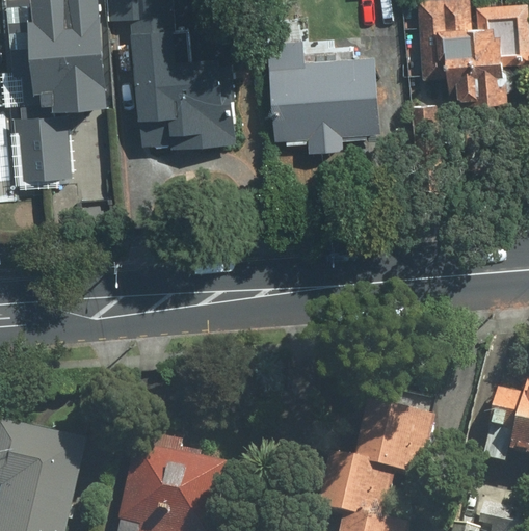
[(52,114),(110,109),(103,14),(99,15),(98,0),(59,0),(61,18),(28,21),(33,96),(50,95),(52,114)]
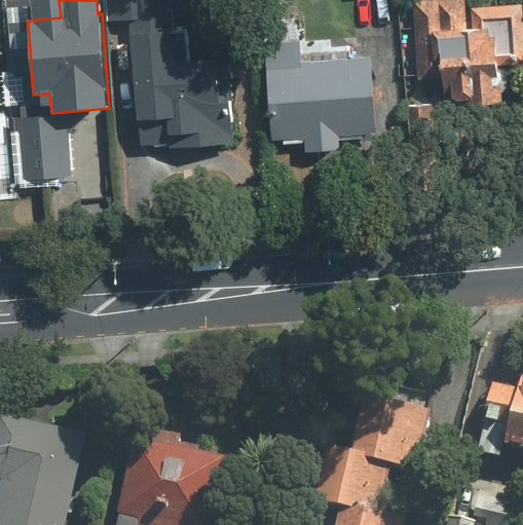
[(139,119),(140,145),(166,144),(167,151),(237,143),(233,78),(217,79),(216,60),(173,63),(169,0),(104,0),(106,21),(127,20),(135,120),(139,119)]
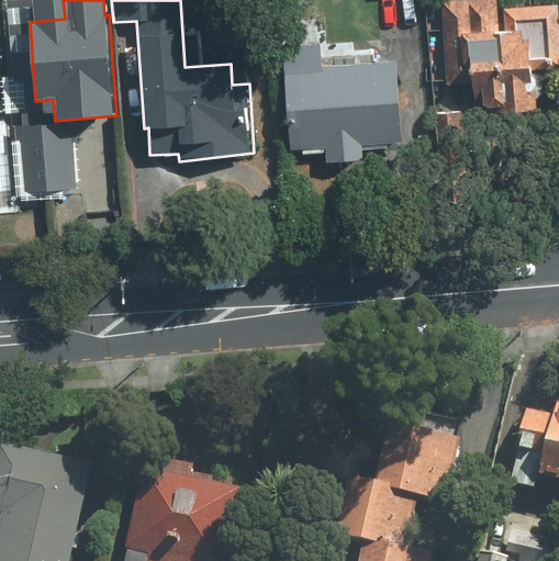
[(558,67),(558,21),(558,3),(502,8),(503,30),(499,30),(496,0),(465,0),(439,2),(446,87),(472,85),(473,107),(501,107),(501,111),(535,109),(533,70),(558,67)]
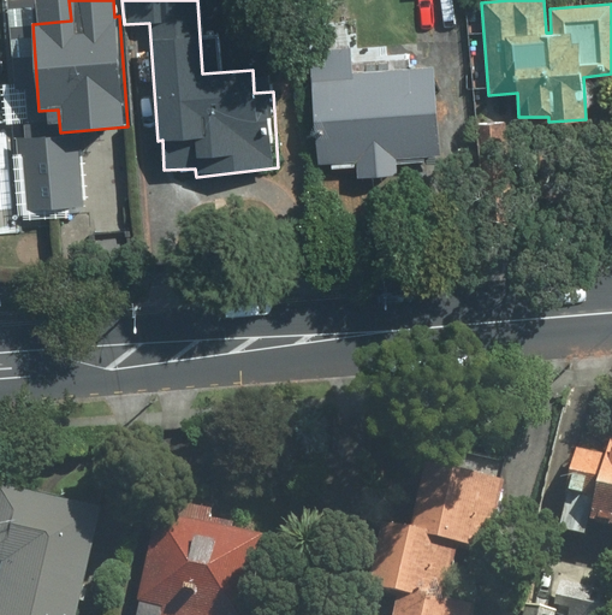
[(441,154),(433,66),(352,72),(350,47),(307,52),(316,165),(328,164),(330,170),(356,167),(357,179),(397,176),(396,165),(423,163),(423,157),(441,154)]
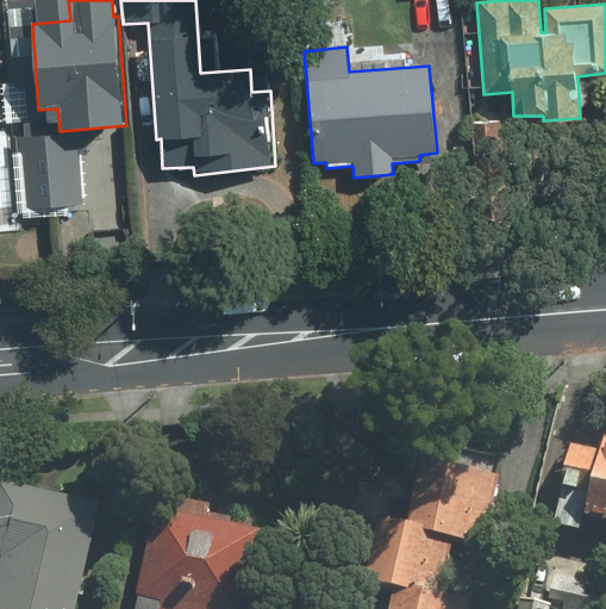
[(82,130),(11,135),(14,203),(87,198),(82,130)]
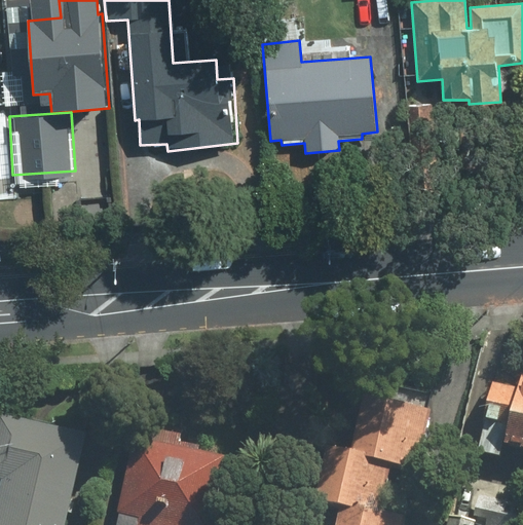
[(490,382),(484,405),(512,413),(509,423),(522,426),(522,375),(518,374),(514,388),(490,382)]
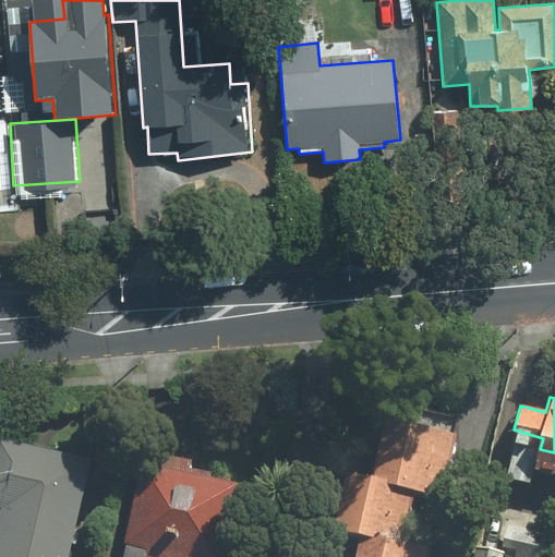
[(386,419),(364,483),(364,486),(348,482),(328,547),(360,556),(359,556),(436,556),(444,531),(409,520),(417,494),(439,501),(458,439),(386,419)]
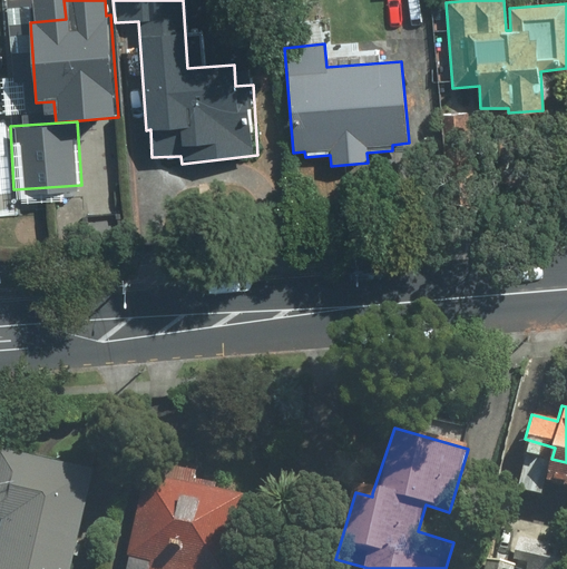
[(72,568),(91,471),(0,453),(0,527),(0,568),(72,568)]
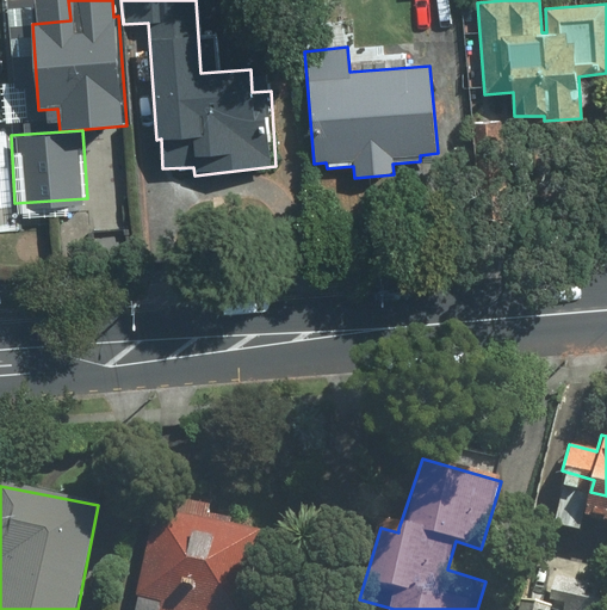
[(241,609),(259,530),(152,507),(129,609),(241,609)]
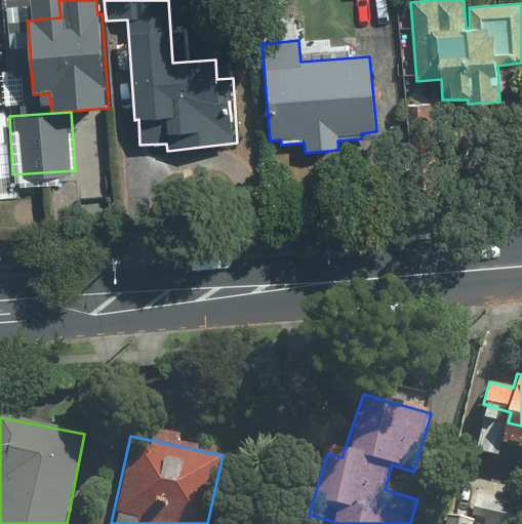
[(521,523),(521,508),(477,496),(470,523),(521,523)]
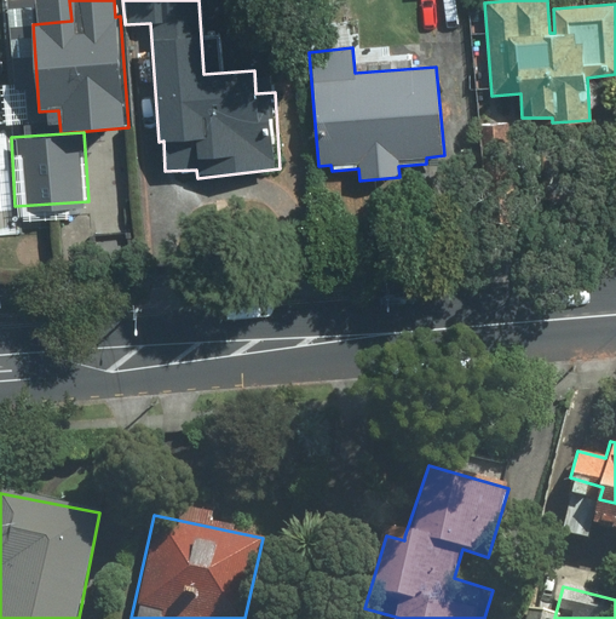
All buildings are outlined.
